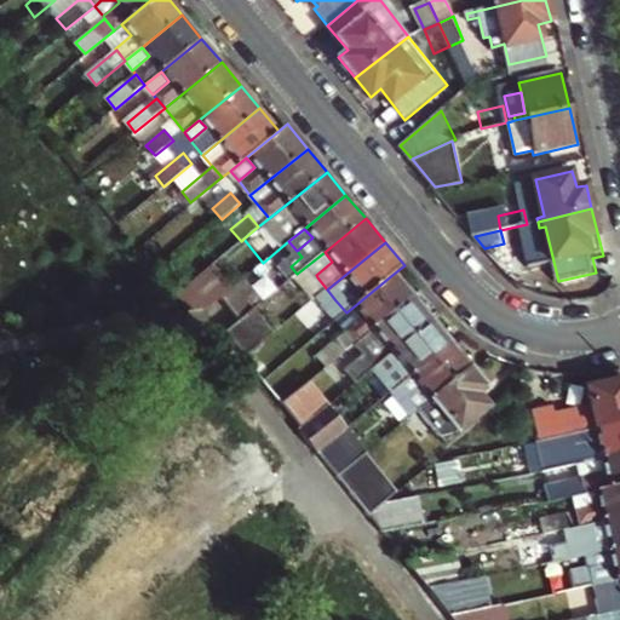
[(245,279),(256,269),(246,257),(229,271),(239,282),(245,279)]
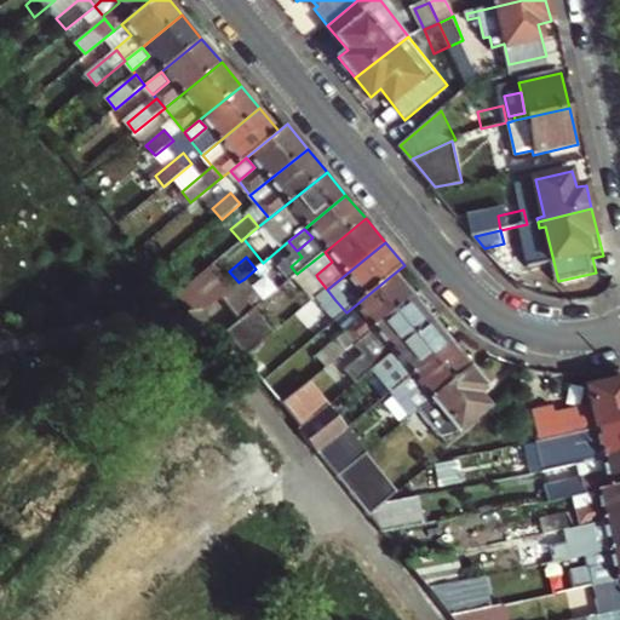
[(297,274),(291,267),(290,264),(273,279),(280,288),(297,274)]
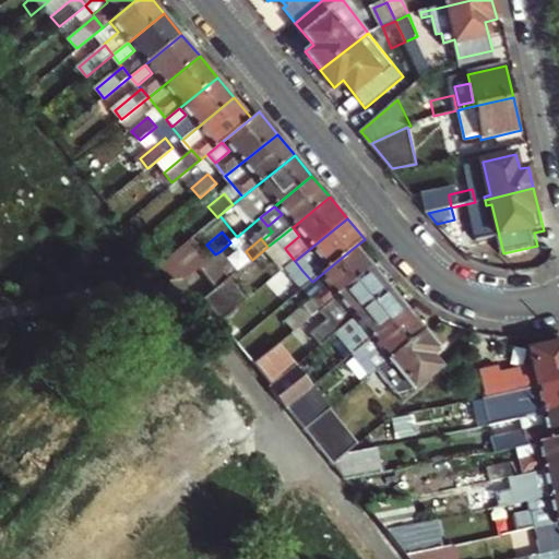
[(204,264),(186,242),(157,265),(168,280),(187,278),(200,268),(204,264)]
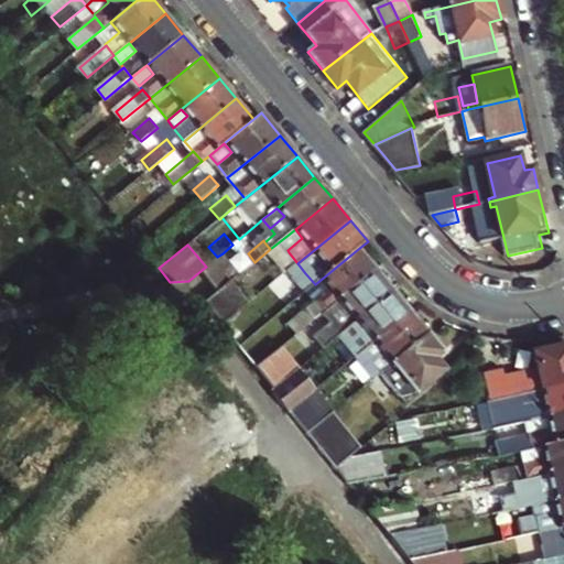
[(324,313),(377,270),(358,249),(315,284),(306,292),(315,304),(288,327),(295,336),(324,313)]
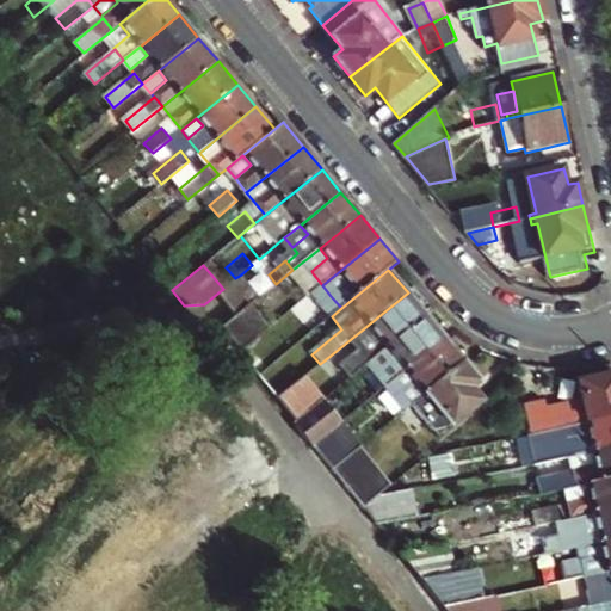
[(294,309),(322,285),(313,273),(284,297),(294,309)]
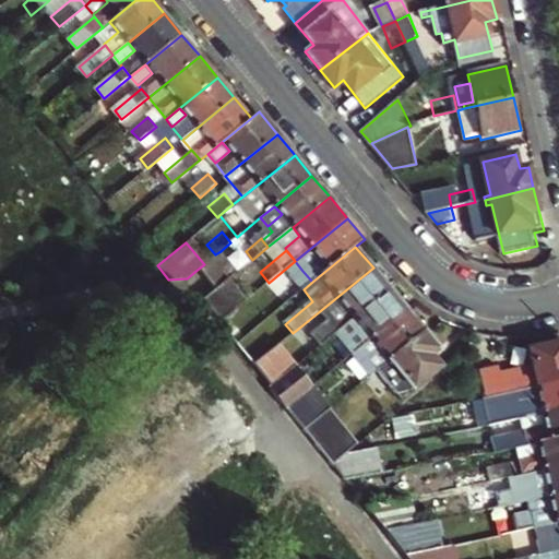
[(216,288),(238,272),(221,251),(215,254),(204,264),(200,268),(216,288)]
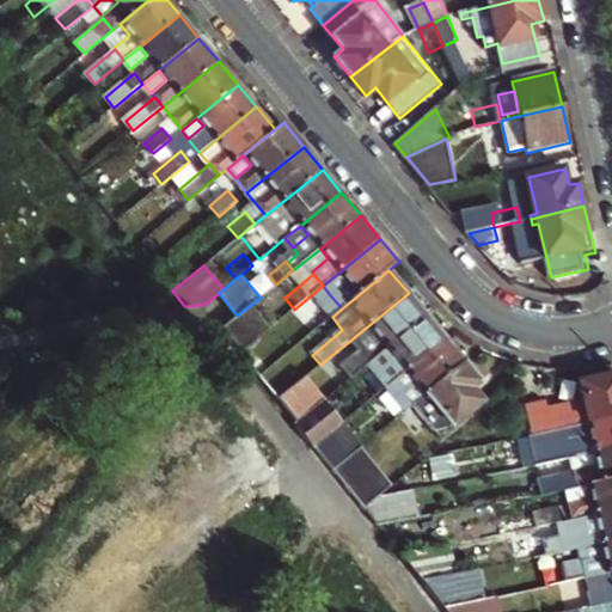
[(371,363),(428,317),(409,293),(352,340),(361,353),(371,363)]
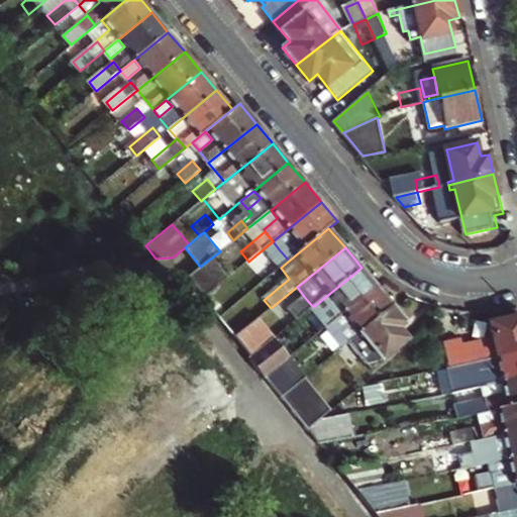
[(289,261),(280,250),(255,271),(259,274),(244,285),(250,293),(281,268),(289,261)]
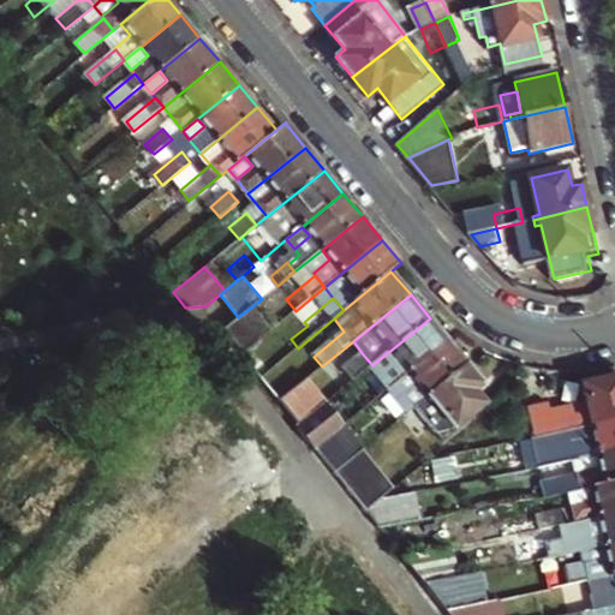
[(392,389),(449,341),(430,318),(372,365),(392,389)]
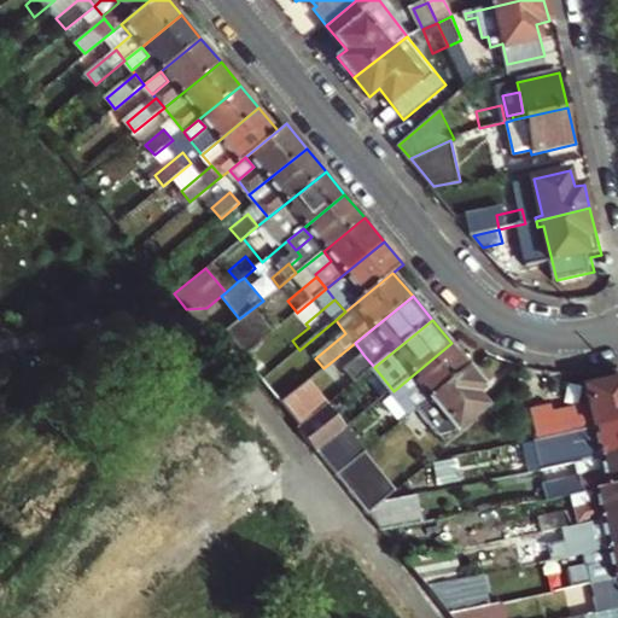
[(413,414),(421,407),(471,366),(452,343),(394,391),(413,414)]
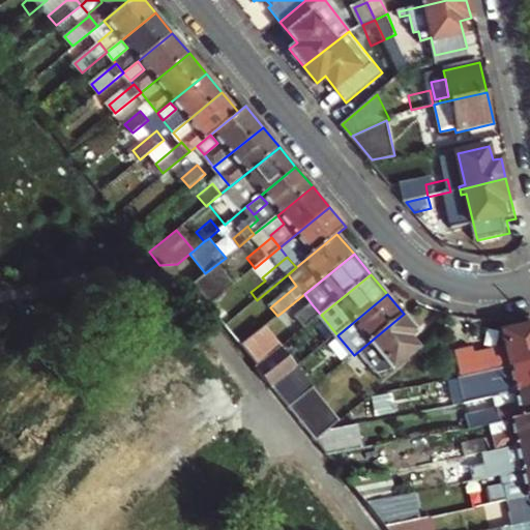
[(281,347),(321,315),(313,305),(271,339),(280,349),(281,347)]
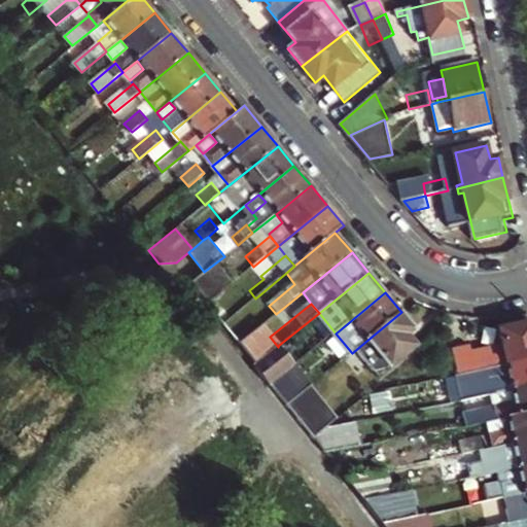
[(401,312),(359,347),(382,375),(417,347),(408,336),(416,329),(401,312)]
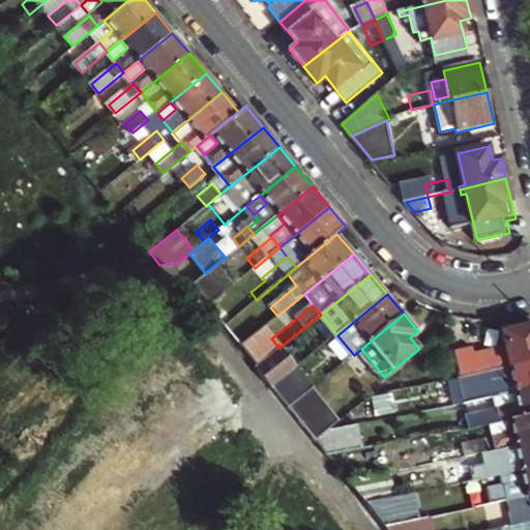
[(510,366),(529,362),(529,327),(505,333),(510,360),(504,361),(505,367),(510,366)]
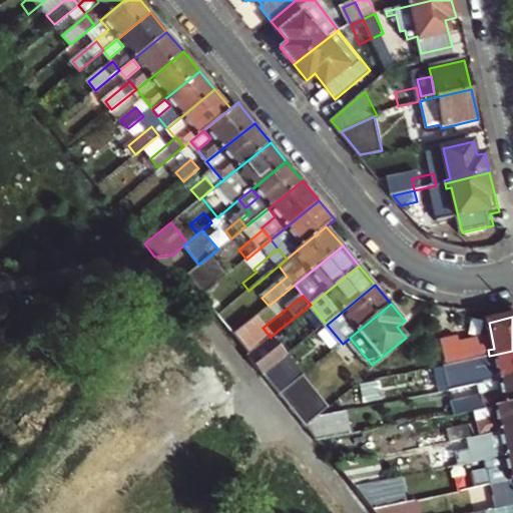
[(272,336),(271,338),(250,353),(267,373),(290,355),(321,329),(313,320),(281,346),(272,336)]
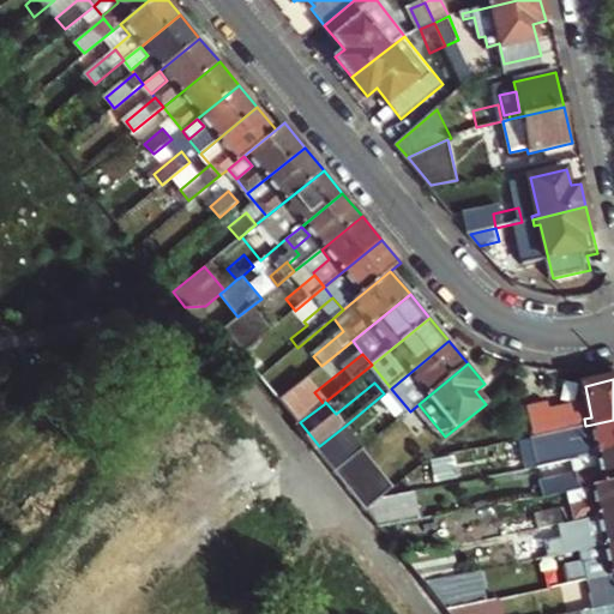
[(531,437),(575,428),(572,415),(547,420),(545,405),(525,409),(531,437)]
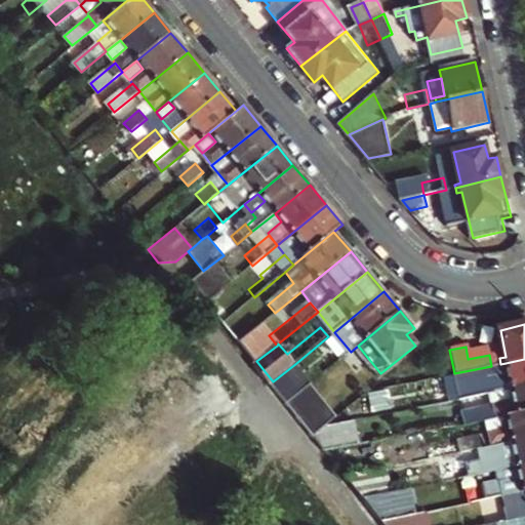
[(511,389),(524,385),(524,359),(506,363),(508,375),(489,378),(491,392),(511,389)]
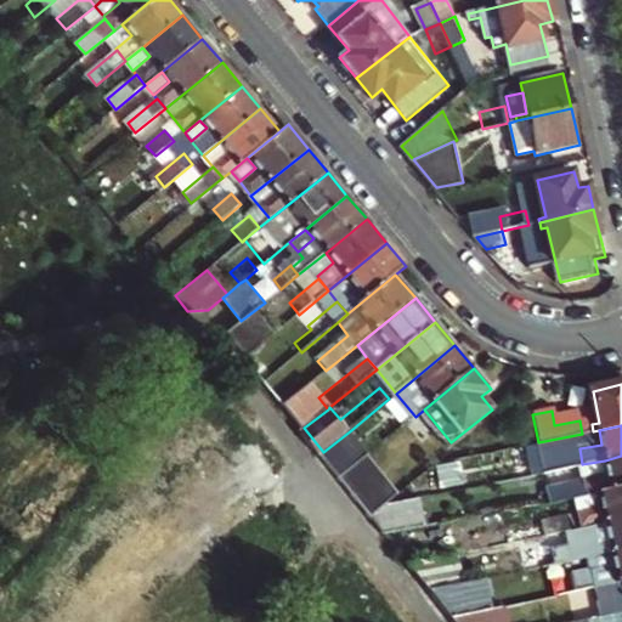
[(343,476),(371,453),(351,430),(323,452),(343,476)]
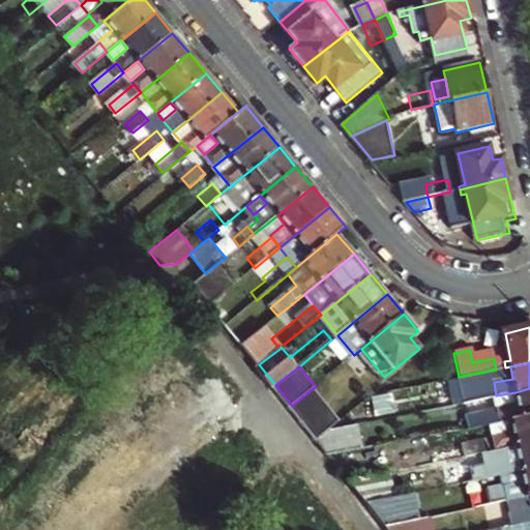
[(336,425),(343,420),(316,386),(292,406),(319,440),(336,425)]
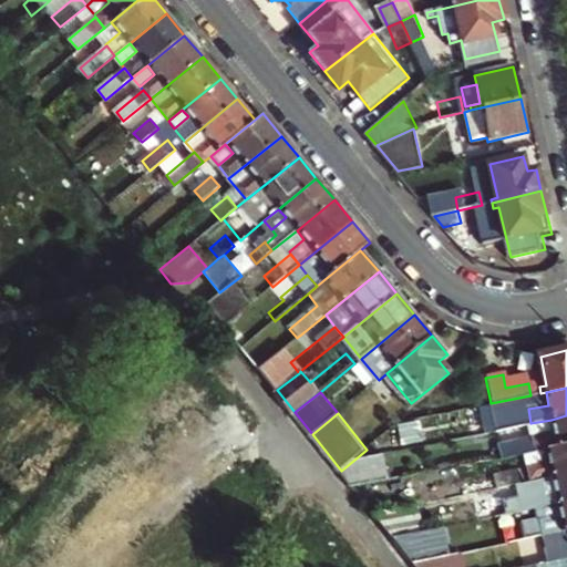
[(497,419),(498,429),(521,425),(517,414),(497,419)]
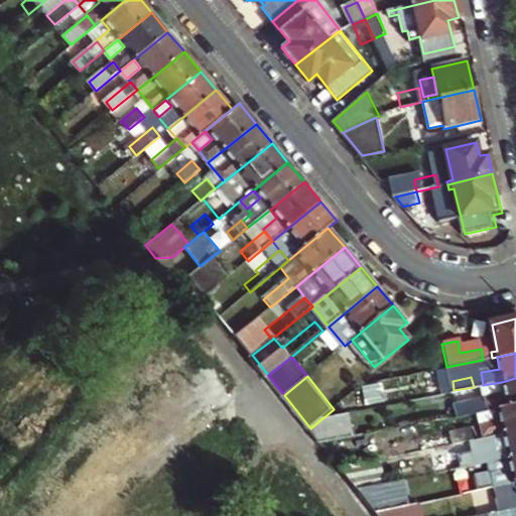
[(499,410),(515,406),(515,378),(502,382),(505,393),(486,396),(489,412),(499,410)]
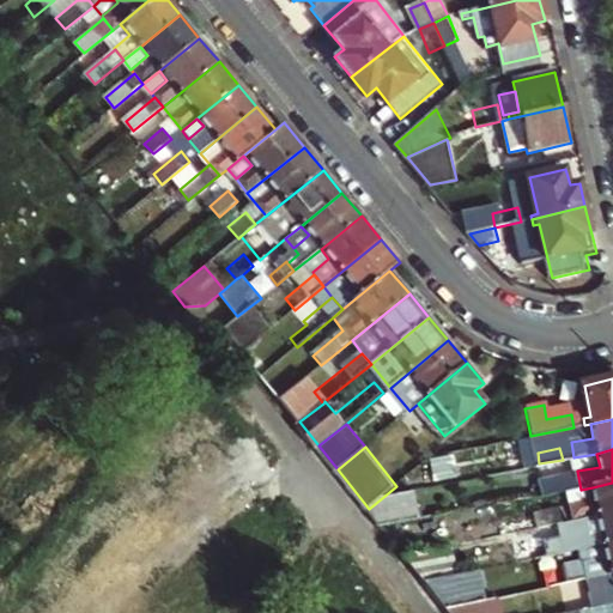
[(546,496),(570,491),(568,480),(545,485),(546,496)]
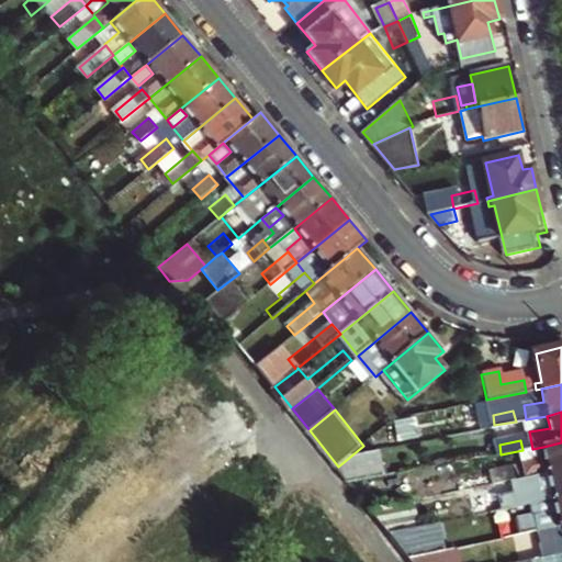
[(529,474),(561,468),(561,442),(543,447),(547,459),(527,463),(529,474)]
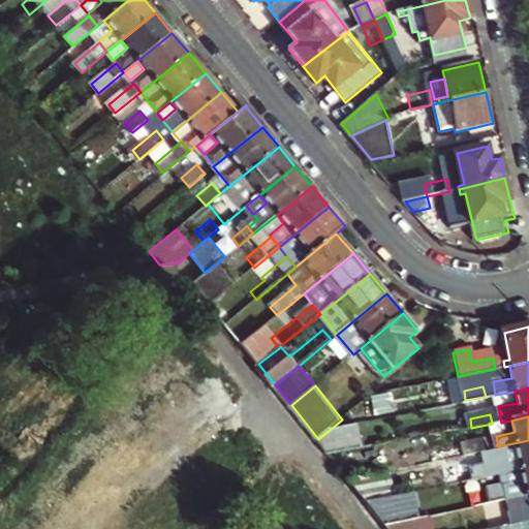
[(336,425),(318,439),(330,455),(367,448),(361,419),(336,425)]
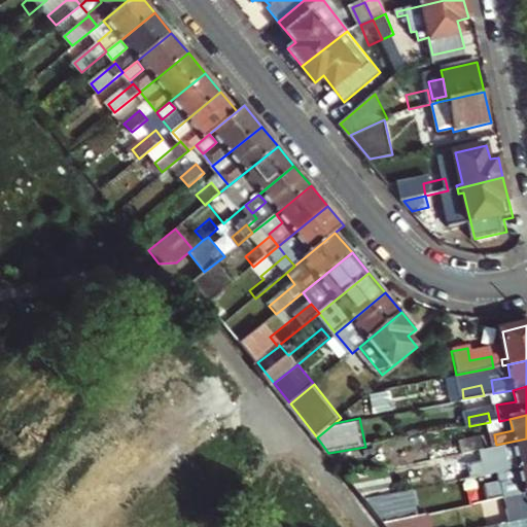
[(486,437),(466,441),(468,451),(488,447),(486,437)]
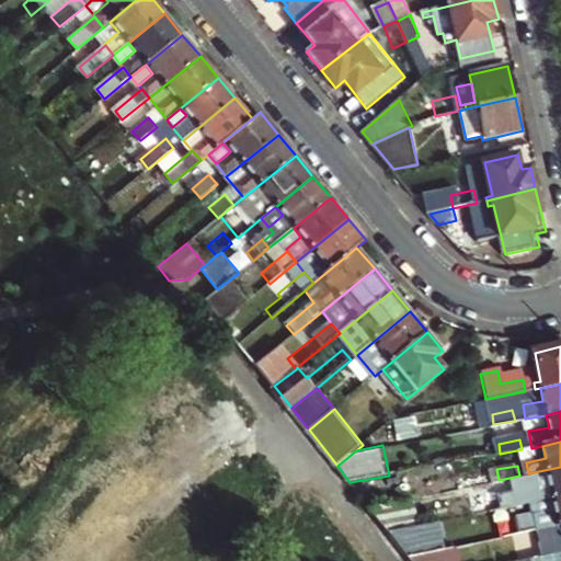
[(534,503),(560,497),(560,467),(528,473),(519,476),(525,505),(534,503)]
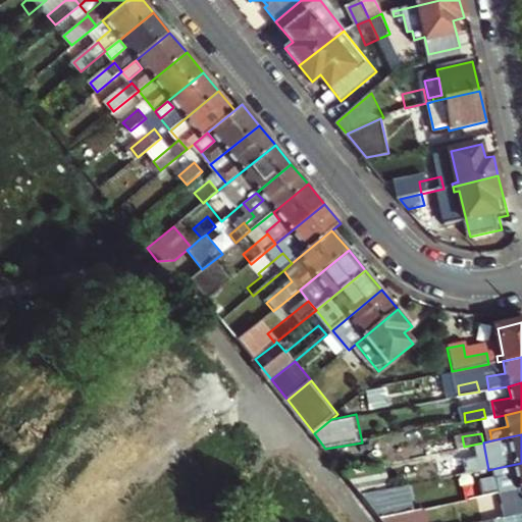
[(361,496),(396,488),(390,461),(342,470),(361,496)]
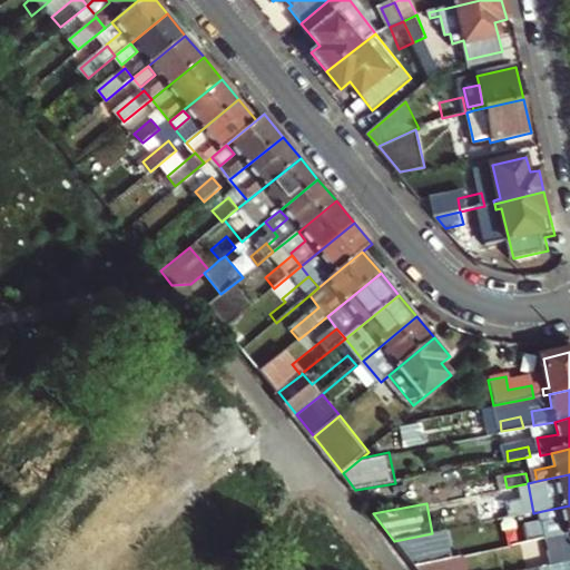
[(569,533),(569,505),(542,511),(543,518),(532,521),(536,540),(559,536),(569,533)]
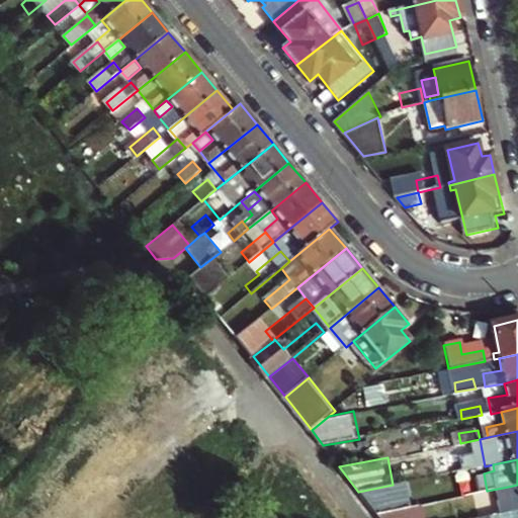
[(411,482),(358,492),(374,514),(378,513),(415,506),(411,482)]
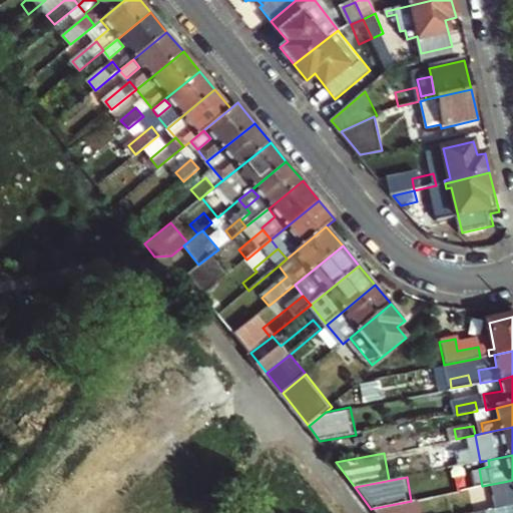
[(429,497),(473,488),(471,477),(427,486),(429,497)]
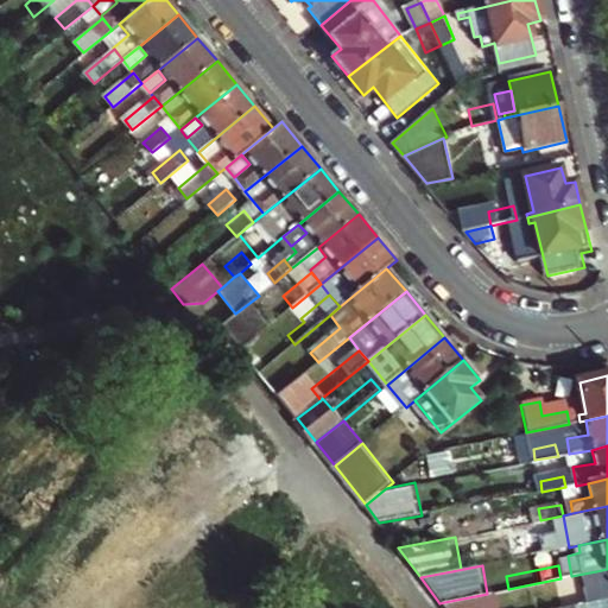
[(607,581),(607,569),(596,571),(599,583),(607,581)]
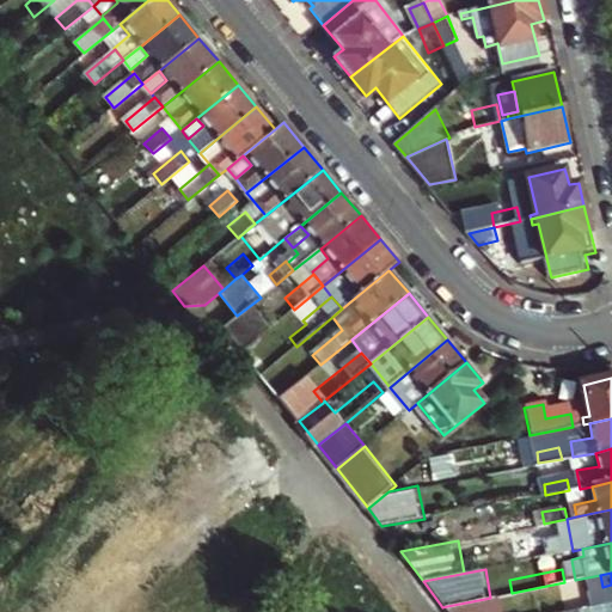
[(573,611),(595,607),(593,594),(570,599),(573,611)]
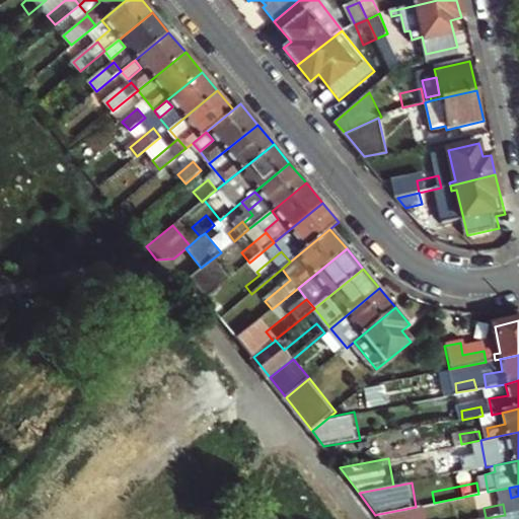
[(428,518),(426,505),(379,514),(384,518),(428,518)]
